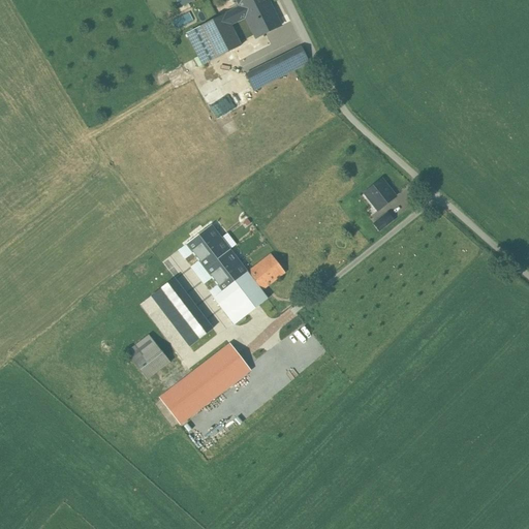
[(236,0),(240,7),(242,10),(261,0),(236,0)]
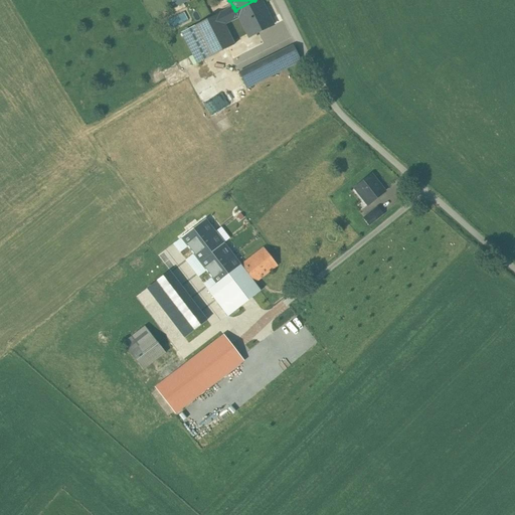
[(260,0),(254,0),(235,10),(238,17),(248,37),(273,26),(260,0)]
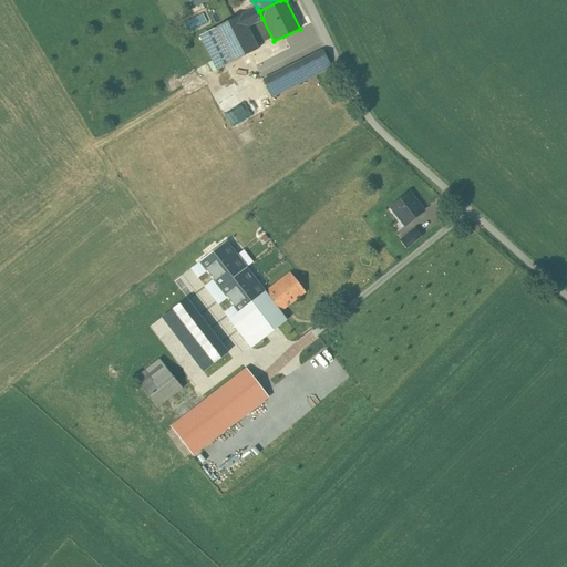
[(257,8),(240,16),(246,28),(263,19),(259,11),(257,8)]
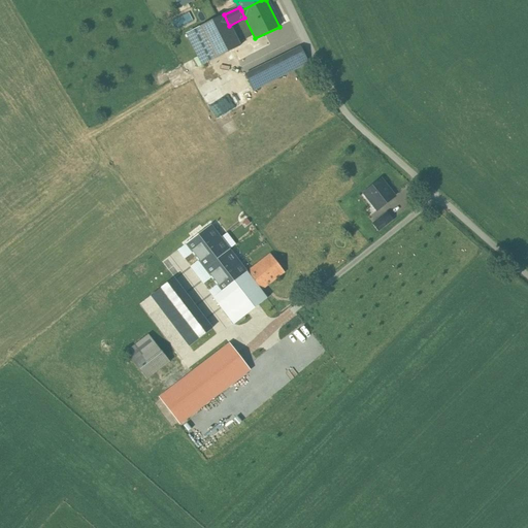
[(224,14),(199,27),(216,59),(239,46),(229,26),(224,14)]
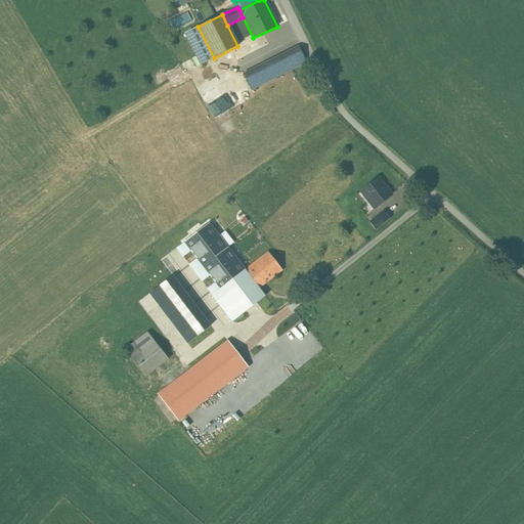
[(198,27),(184,33),(201,64),(214,58),(198,27)]
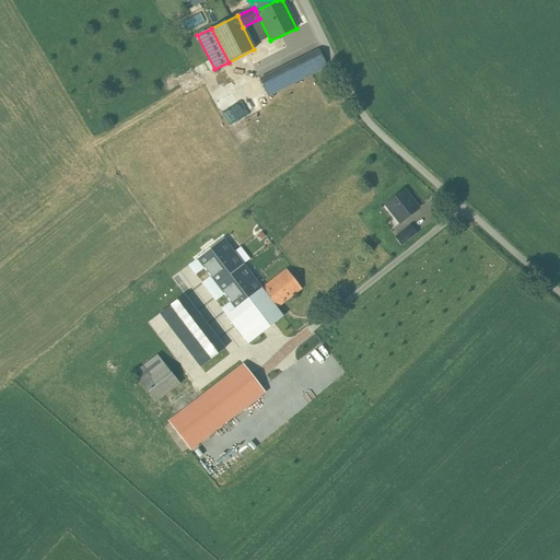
[(301,59),(282,68),(282,69),(260,80),(268,95),(326,66),(318,51),(301,60),(301,59)]
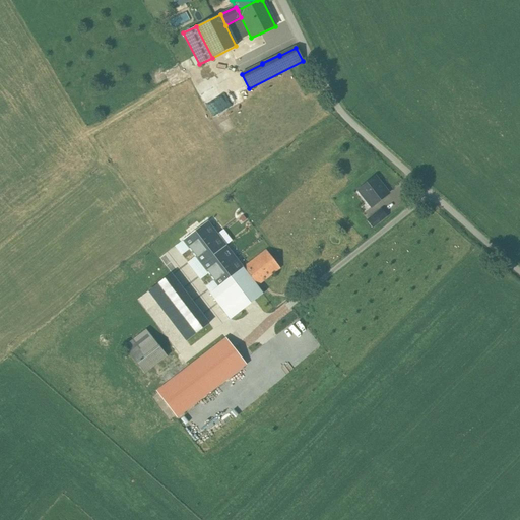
[(374,178),(359,190),(368,202),(369,201),(373,206),(376,203),(388,193),(383,187),(382,188),(377,181),(374,178)]
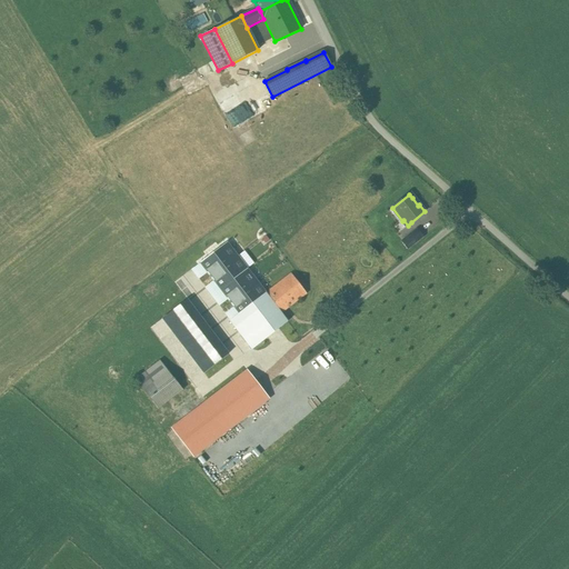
[(416,230),(402,241),(408,248),(422,237),(416,230)]
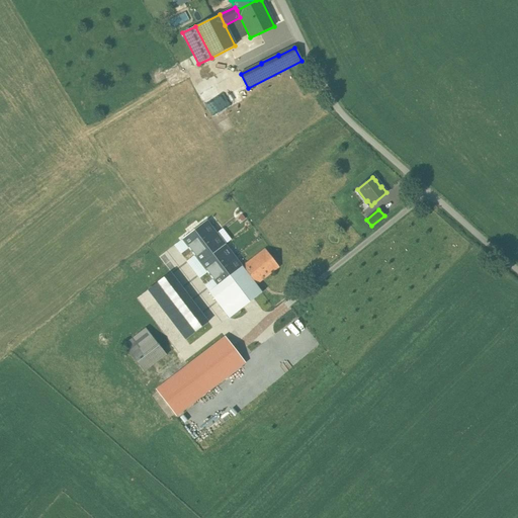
[(206,221),(182,240),(218,286),(209,292),(230,318),(261,292),(242,266),(238,261),(206,221)]
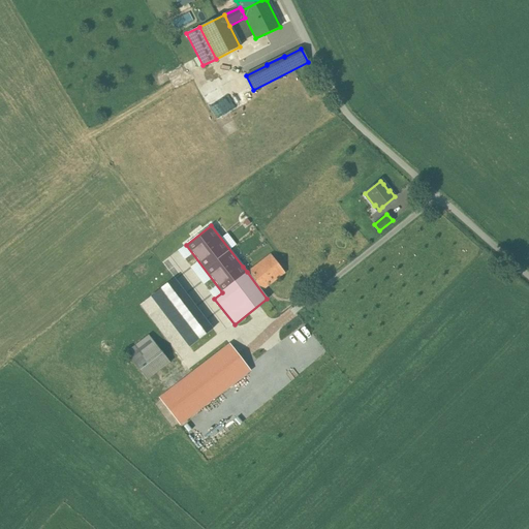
[(174,279),(151,297),(167,318),(190,301),(174,279)]
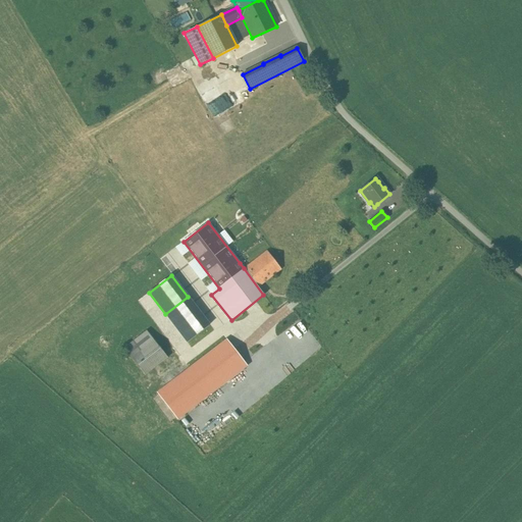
[(209,324),(188,297),(165,314),(187,342),(209,324)]
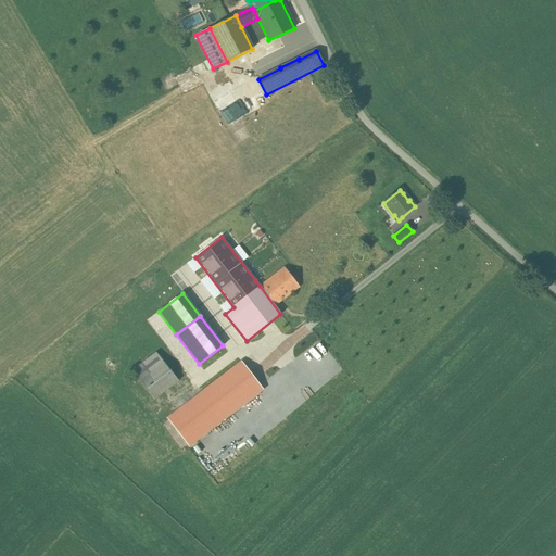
[(177,380),(156,352),(131,371),(153,399),(177,380)]
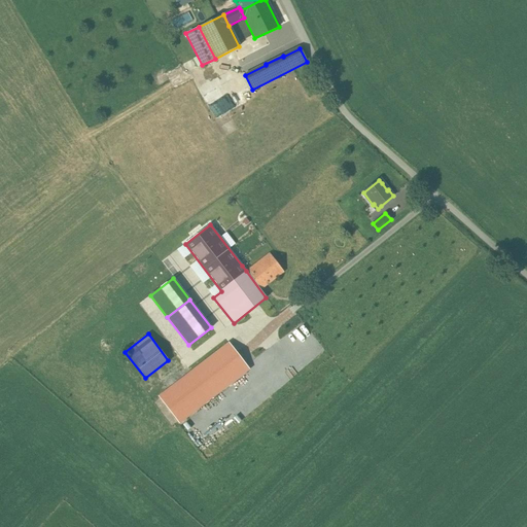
[(201,366),(194,373),(194,372),(192,373),(185,379),(185,378),(184,379),(177,385),(177,384),(176,385),(169,391),(168,391),(168,392),(162,397),(161,396),(160,397),(179,421),(179,420),(186,415),(186,416),(187,415),(195,409),(196,409),(196,408),(203,402),(204,402),(204,401),(211,396),(212,396),(212,395),(219,390),(220,390),(219,389),(227,384),(229,383),(227,383),(234,379),(235,379),(235,378),(240,374),(241,374),(241,373),(246,369),(247,370),(247,369),(229,345),(229,346),(223,350),(222,349),(222,350),(216,355),(216,354),(215,355),(210,359),(209,360),(202,366),(202,365),(201,366)]
